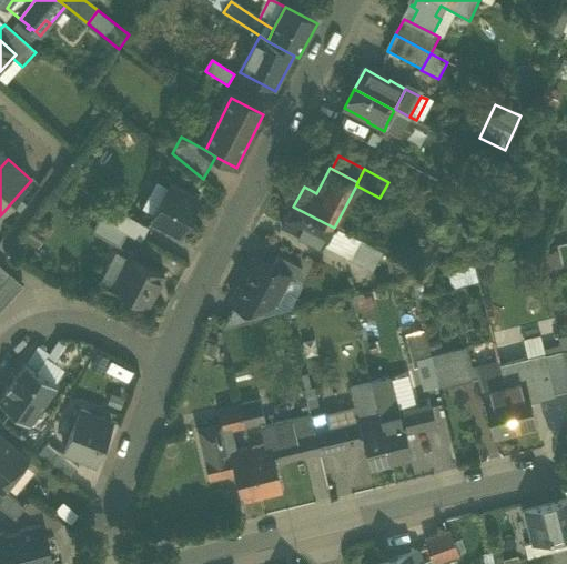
[(153,221),(181,237),(200,200),(172,184),(153,221)]
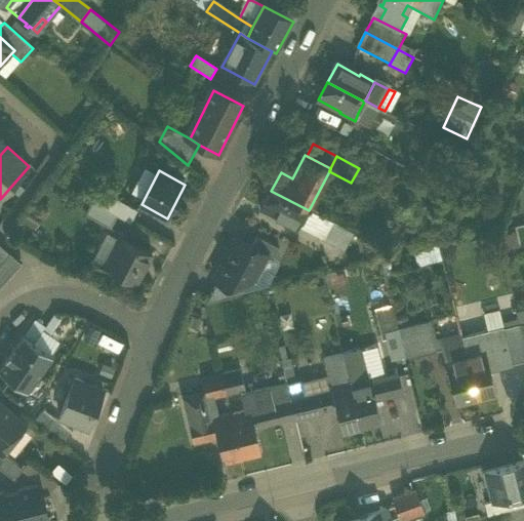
[(300,227),(309,210),(271,191),(262,209),(283,221),(283,223),(298,231),(300,227)]
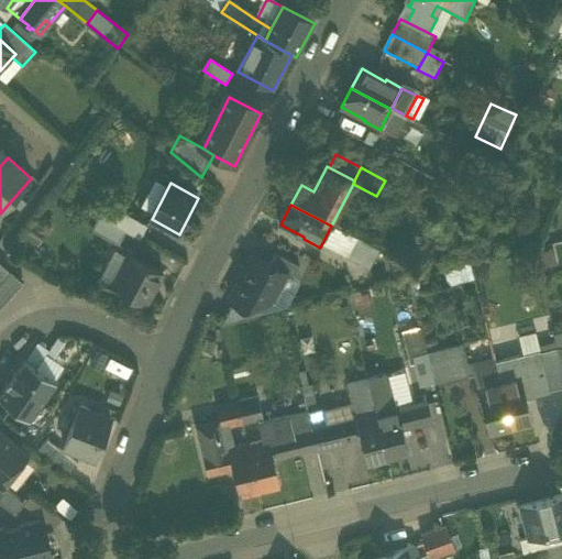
[(359,212),(342,205),(331,226),(348,234),(359,212)]
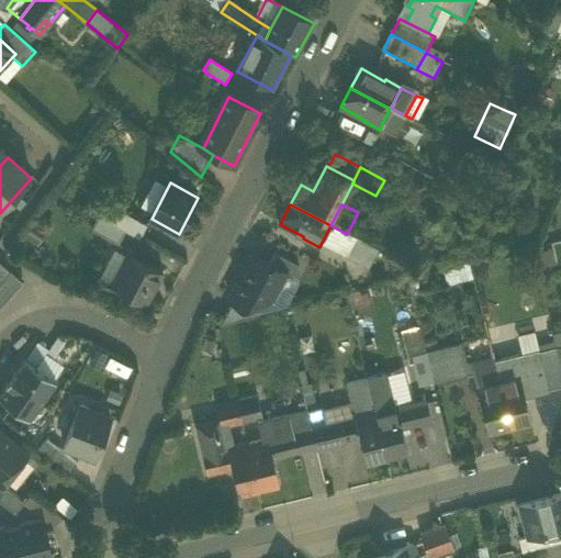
[(130,235),(141,241),(148,227),(124,215),(118,229),(130,235)]
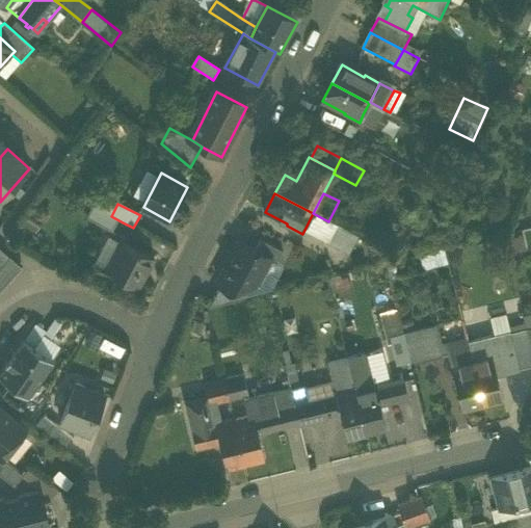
[(88,222),(115,236),(123,222),(111,216),(96,208),(88,222)]
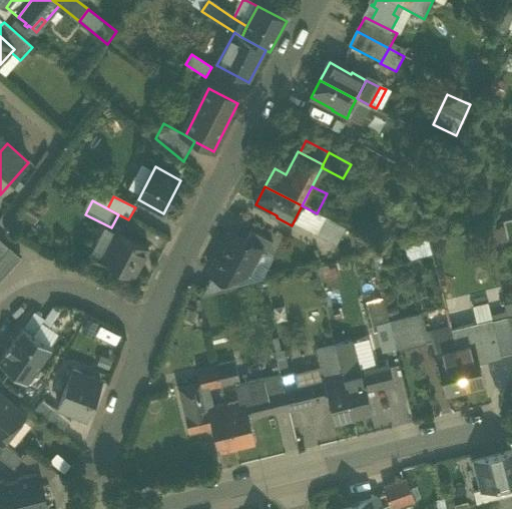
[(294,221),(318,232),(325,218),(317,213),(302,205),(294,221)]
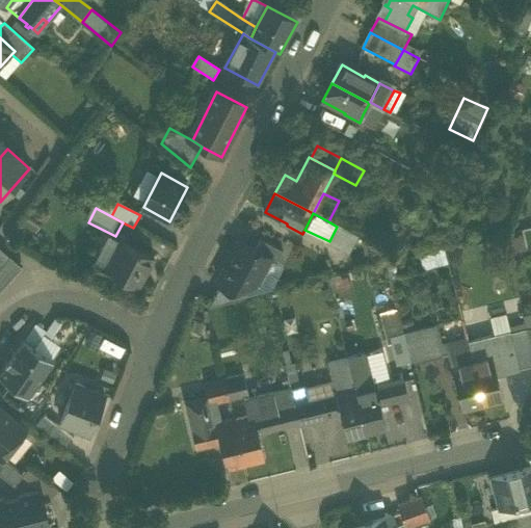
[(339,251),(340,249),(347,234),(337,227),(329,241),(327,244),(339,251)]
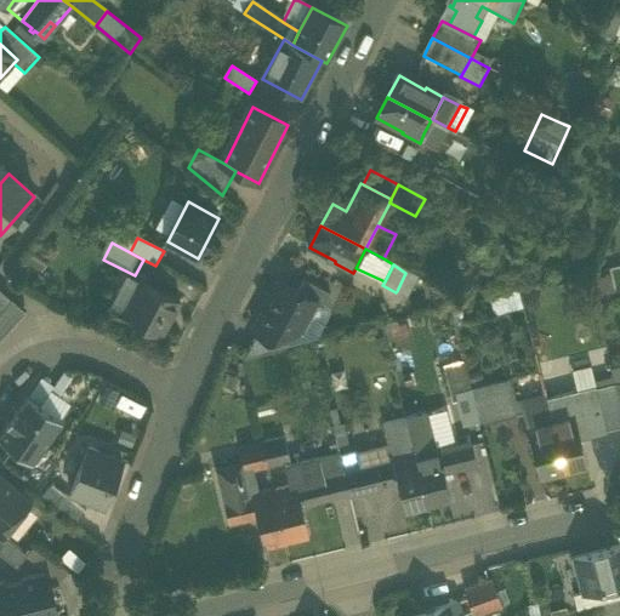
[(417,280),(405,273),(397,291),(408,298),(417,280)]
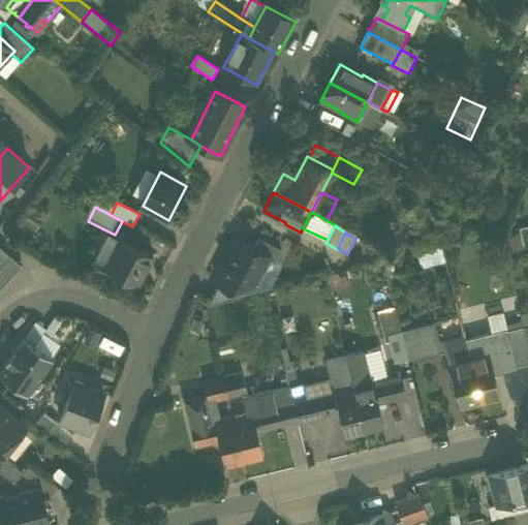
[(269,259),(276,264),(282,251),(260,240),(254,250),(269,258),(269,259)]
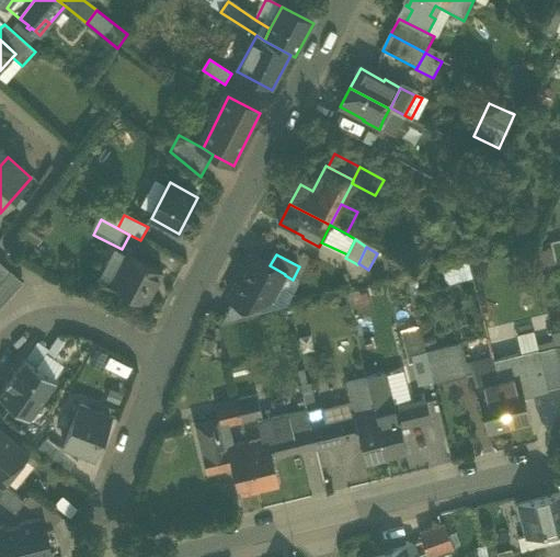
[(112,287),(147,305),(163,273),(128,256),(112,287)]
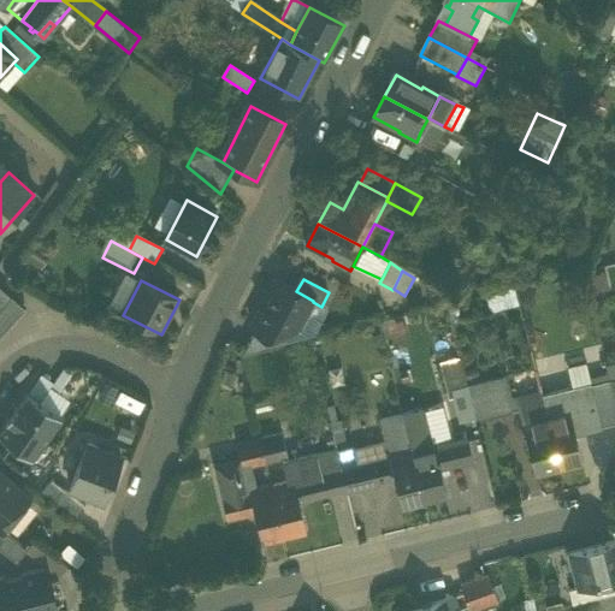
[(276,340),(271,350),(283,346),(293,330),(300,327),(313,302),(313,301),(296,291),(277,282),(253,328),(256,331),(276,340)]
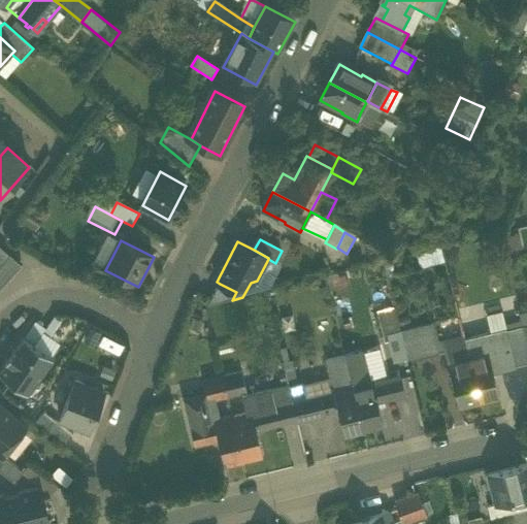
[(0,248),(0,264),(1,265),(9,256),(0,248)]
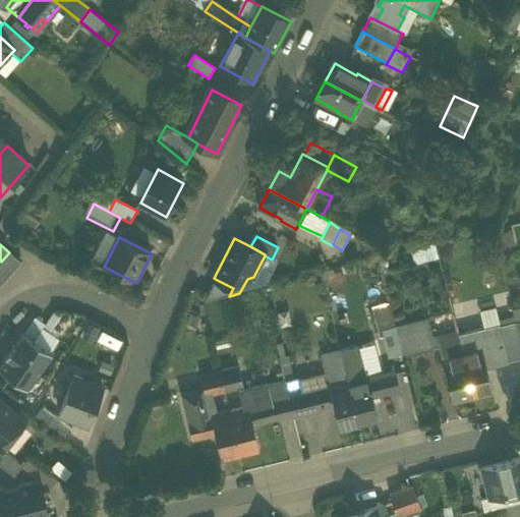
[(217,280),(207,301),(229,296),(233,288),(217,280)]
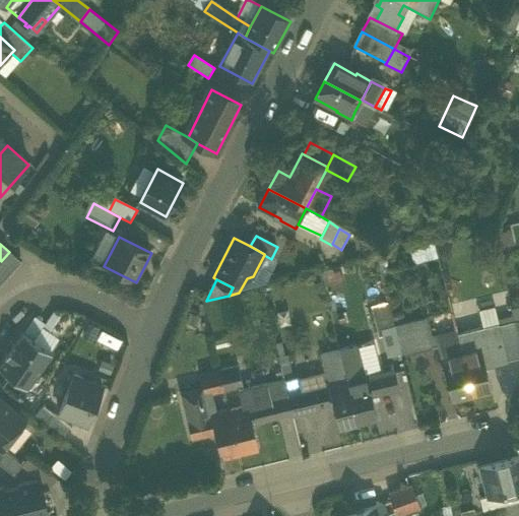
[(448,297),(453,314),(461,312),(457,295),(448,297)]
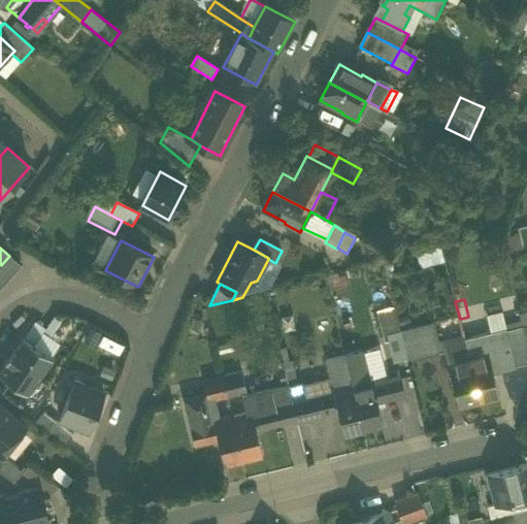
[(471,329),(468,317),(460,319),(462,331),(471,329)]
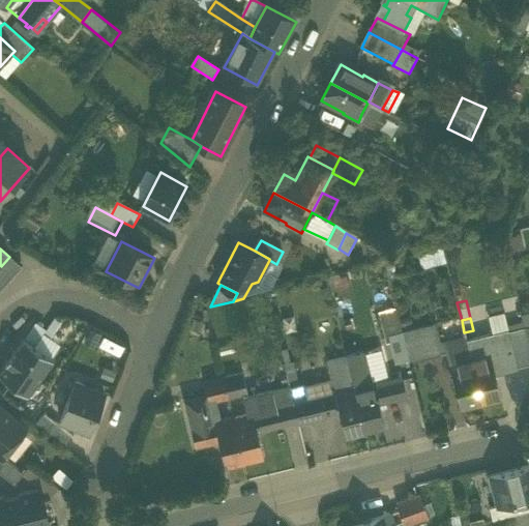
[(25,342),(35,349),(47,331),(36,324),(25,342)]
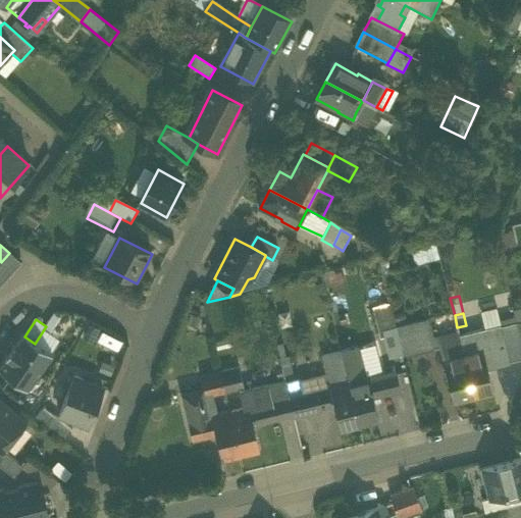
[(397,329),(398,335),(403,356),(431,348),(432,352),(434,351),(431,343),(426,322),(397,329)]
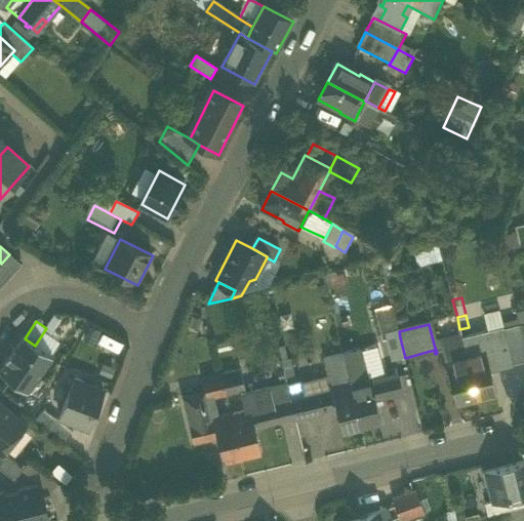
[(514,366),(523,362),(523,341),(520,326),(505,330),(514,366)]
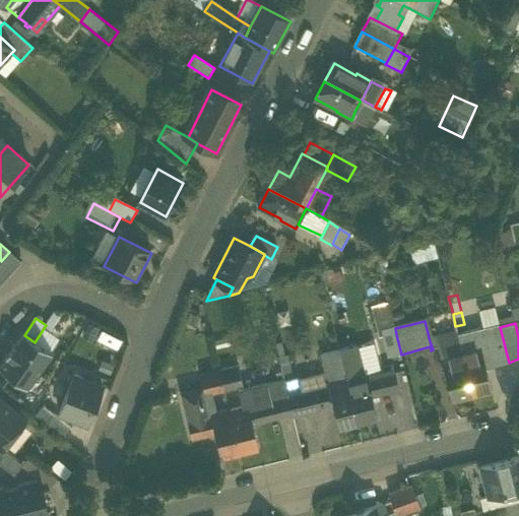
[(500,327),(458,337),(473,398),(492,393),(485,368),(484,363),(489,361),(491,367),(509,363),(500,327)]
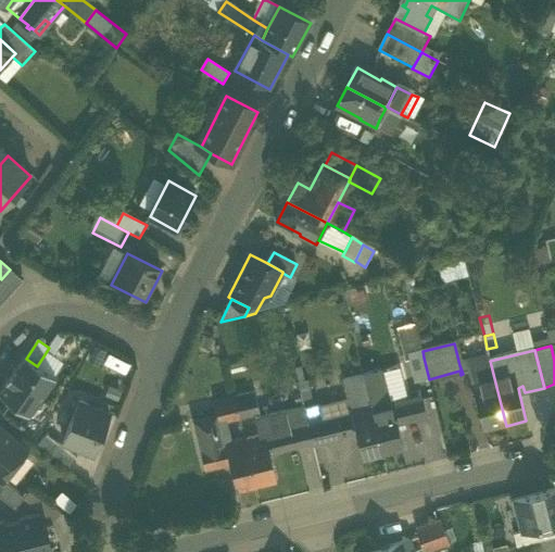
[(109,356),(104,365),(127,375),(131,365),(109,356)]
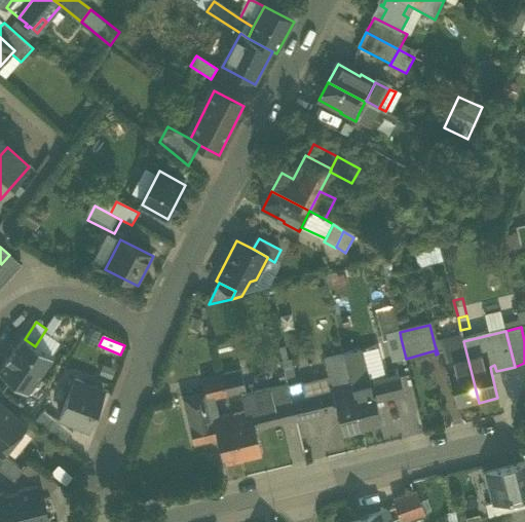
[(392,362),(406,359),(401,338),(388,341),(392,362)]
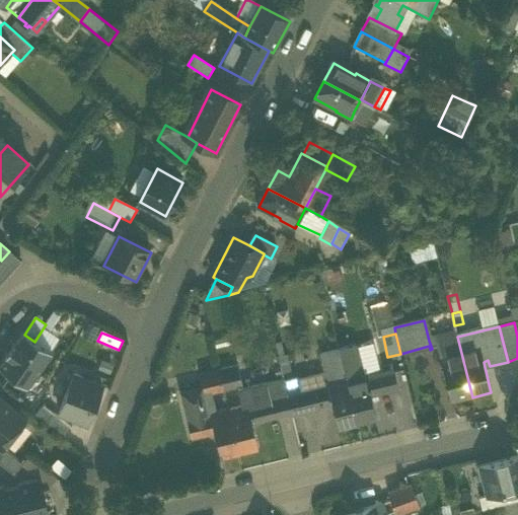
[(472,397),(457,337),(456,334),(436,340),(438,348),(440,347),(453,402),(472,397)]
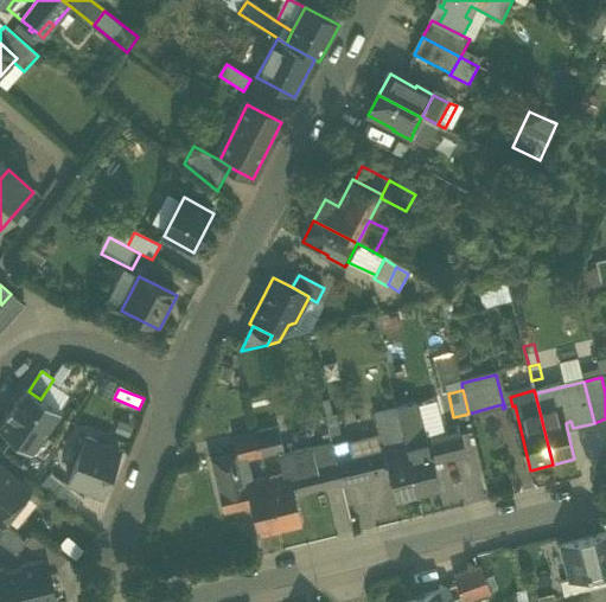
[(10,418),(0,430),(0,431),(33,455),(62,414),(40,399),(29,391),(18,405),(17,404),(7,417),(10,418)]
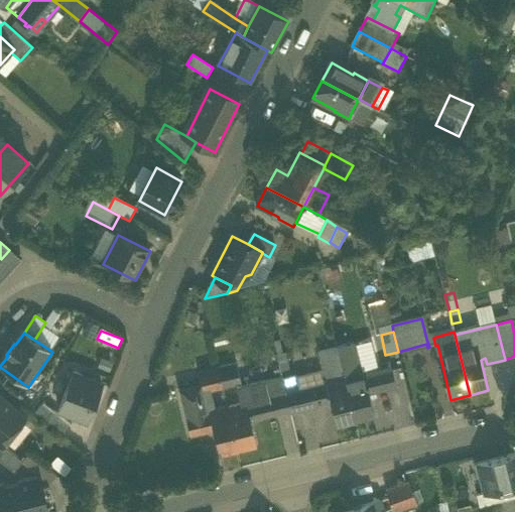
[(429,347),(435,346),(433,338),(426,339),(429,347)]
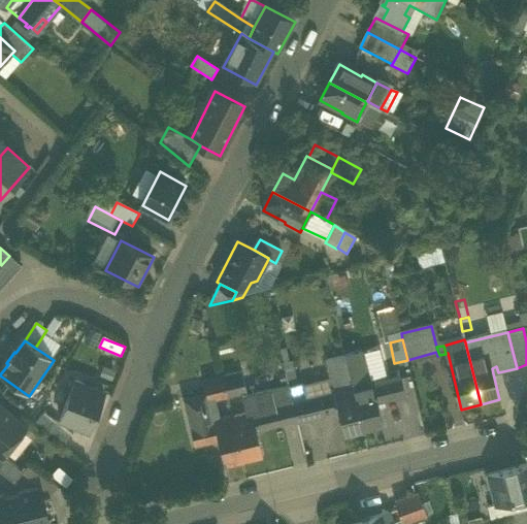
[(408,363),(437,356),(436,352),(407,360),(408,363)]
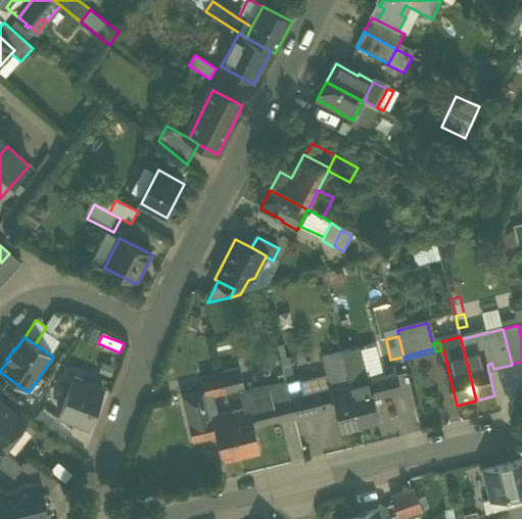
[(342,355),(344,364),(363,360),(361,349),(342,355)]
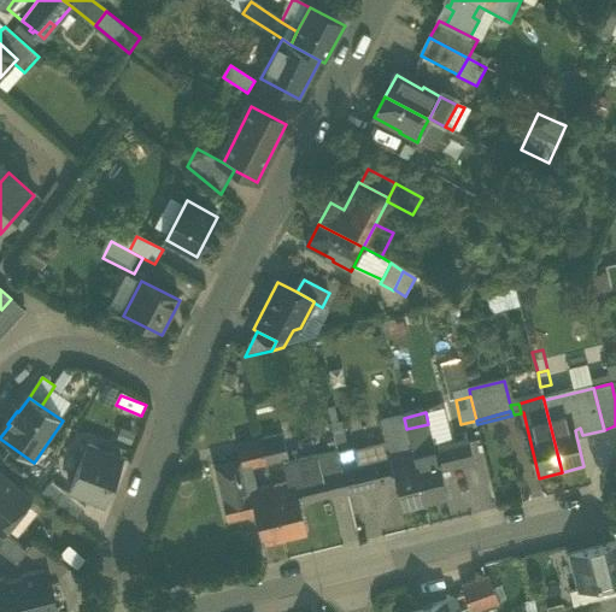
[(382,423),(386,439),(408,434),(406,429),(404,418),(382,423)]
